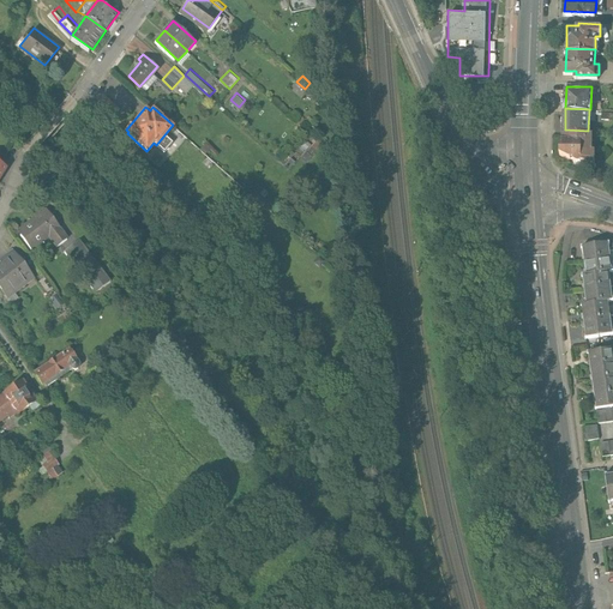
[(594,131),(588,131),(565,130),(563,130),(562,151),(577,160),(594,161),(594,131)]
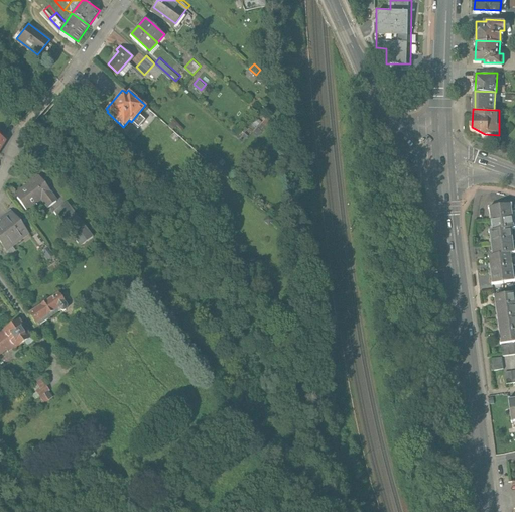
[(264,120),(259,126),(264,130),(274,118),(278,121),(281,117),(273,110),(269,115),(263,111),(260,116),(264,120)]
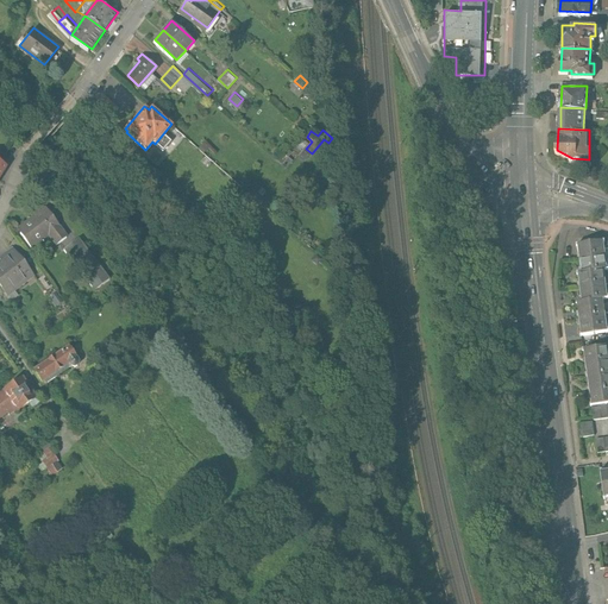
[(264,175),(256,183),(274,199),(279,194),(265,184),(270,180),(264,175)]
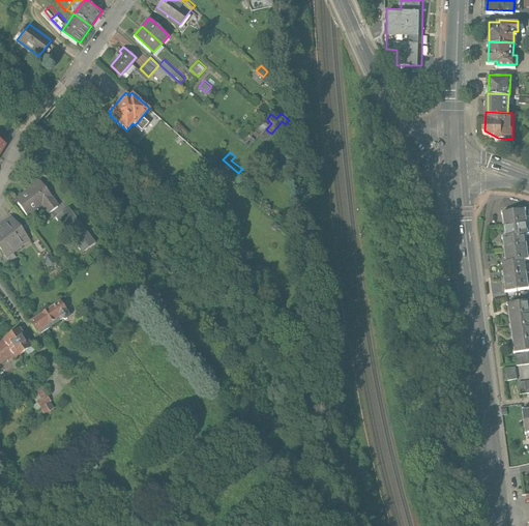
[(39,179),(16,198),(27,213),(41,202),(49,211),(58,204),(39,179)]
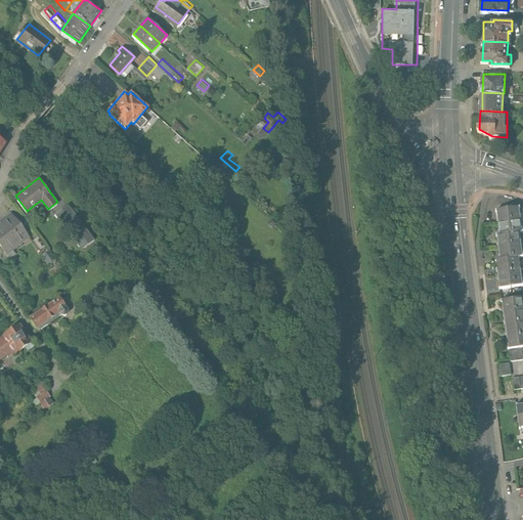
[(519,201),(495,204),(497,216),(520,213),(519,201)]
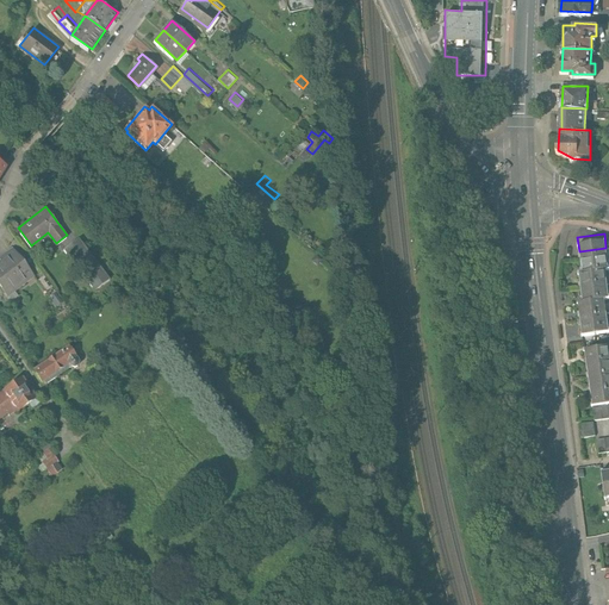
[(110,276),(79,236),(64,247),(94,288),(110,276)]
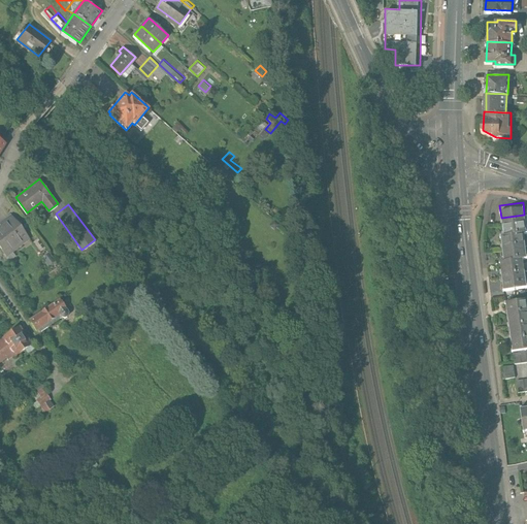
[(30,238),(11,214),(0,221),(0,222),(1,225),(0,225),(0,247),(6,256),(30,238)]
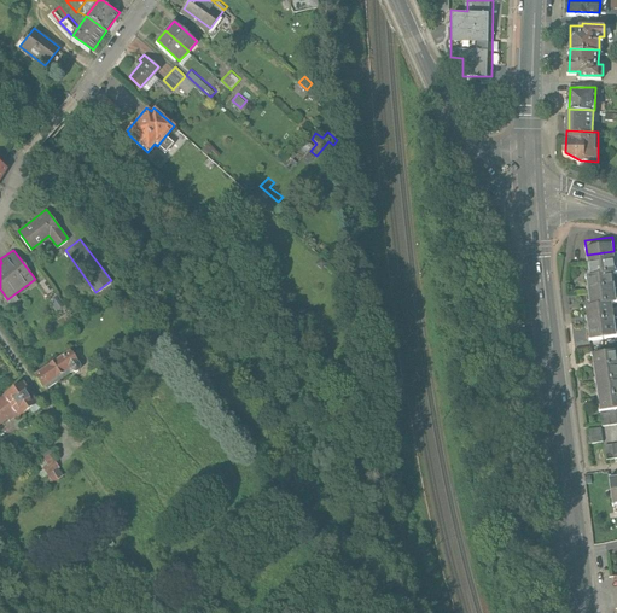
[(616,266),(613,251),(587,255),(588,269),(612,267),(616,266)]
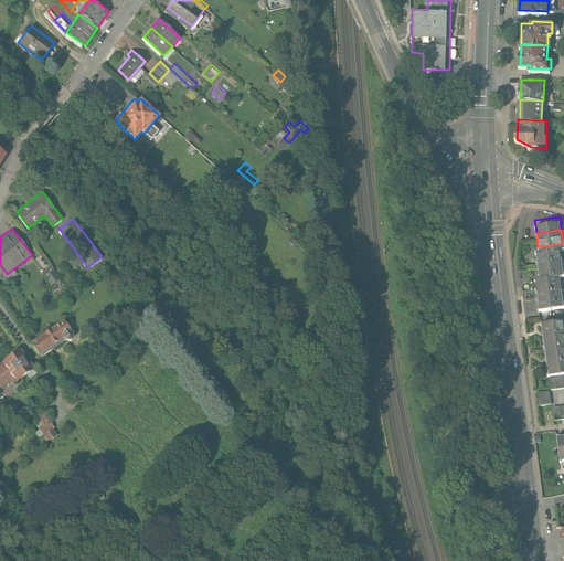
[(561,256),(560,244),(538,246),(534,247),(535,260),(561,256)]
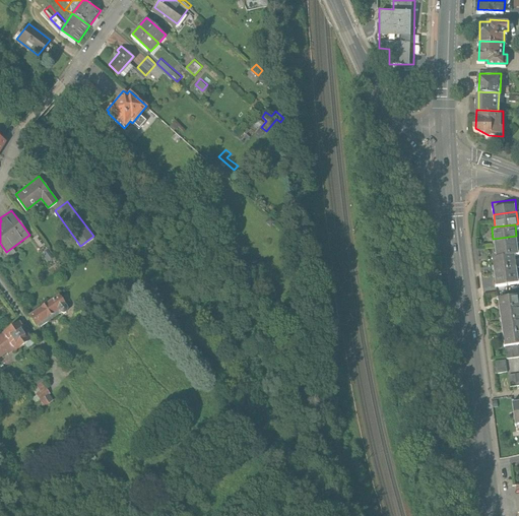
[(45,243),(38,234),(34,237),(41,247),(45,243)]
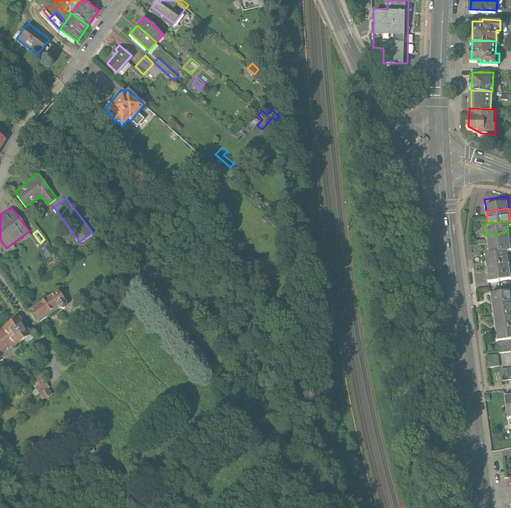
[(510,245),(508,232),(485,235),(487,248),(506,245),(510,245)]
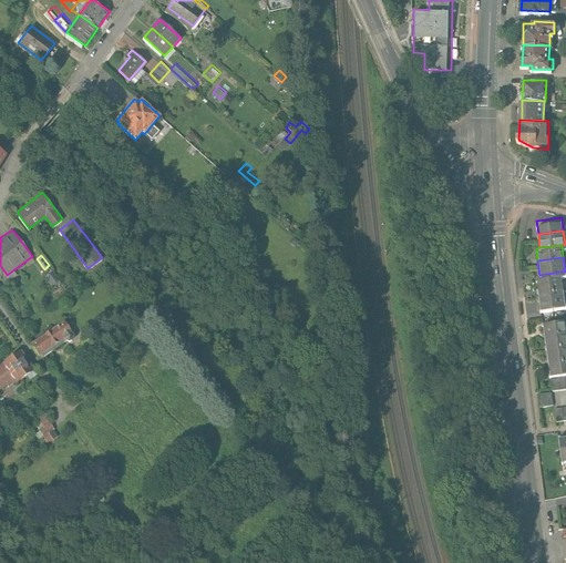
[(58,280),(52,272),(48,274),(51,279),(49,280),(51,285),(58,280)]
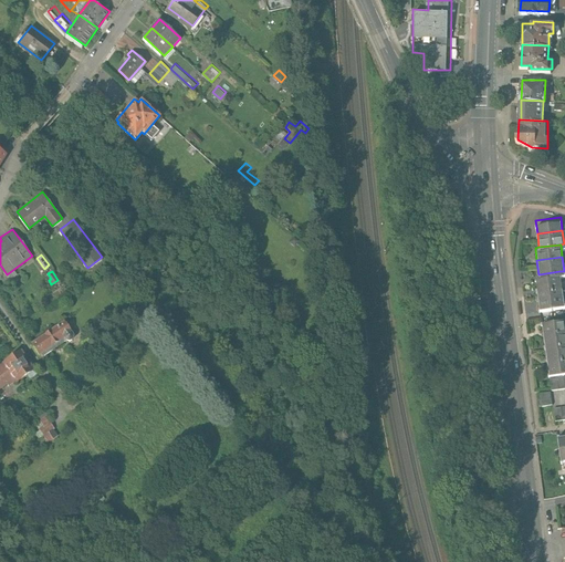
[(561,284),(560,271),(539,274),(534,274),(536,288),(561,284)]
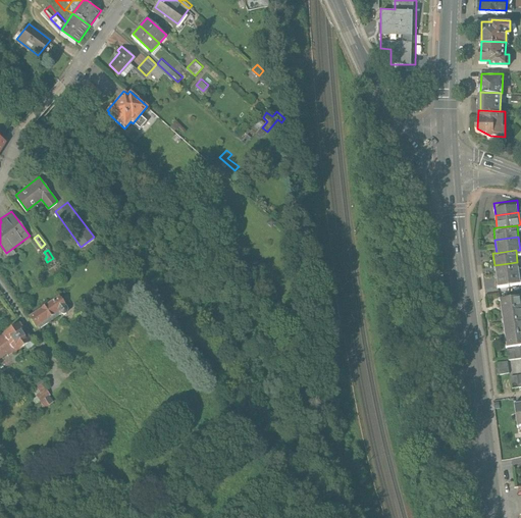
[(519,278),(517,262),(495,265),(497,281),(519,278)]
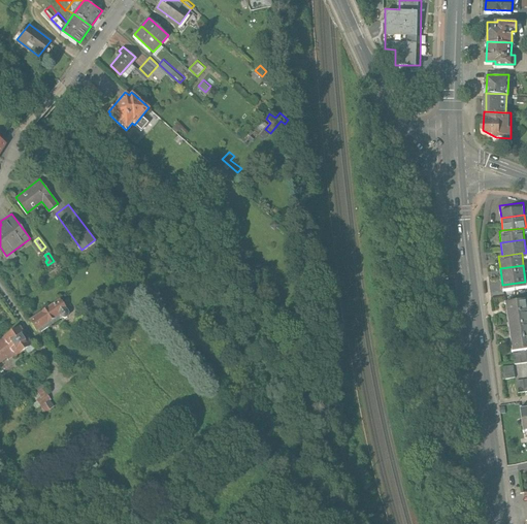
[(526,294),(504,297),(506,310),(526,306),(526,294)]
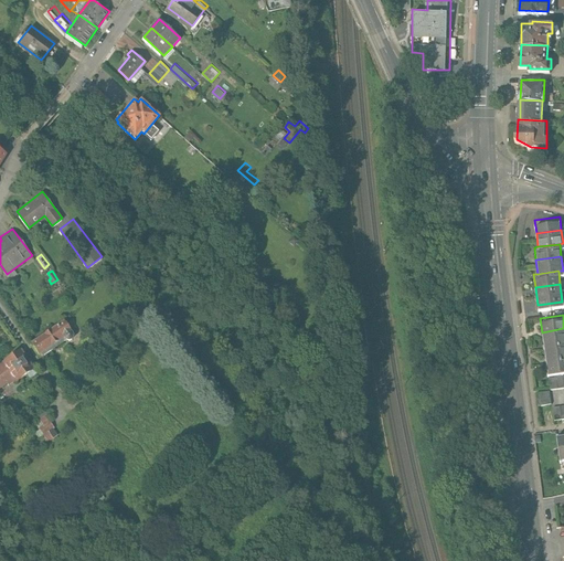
[(64,319),(33,341),(39,351),(63,336),(65,339),(67,340),(68,340),(71,339),(73,337),(73,336),(73,332),(71,330),(64,319)]
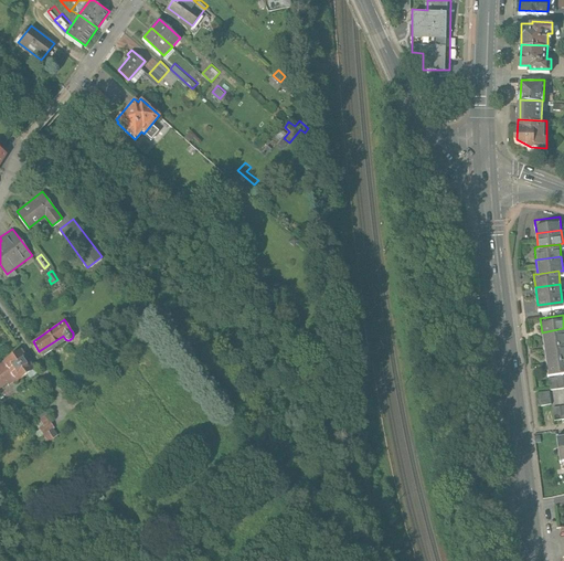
[(563,328),(542,332),(543,346),(563,342),(563,328)]
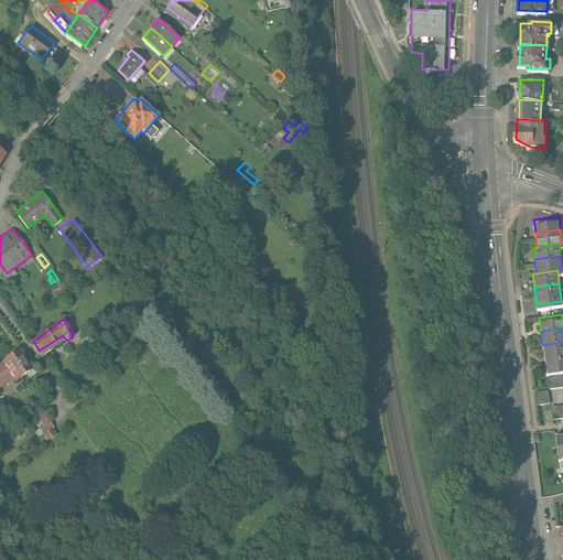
[(562,342),(542,345),(544,358),(562,355),(562,342)]
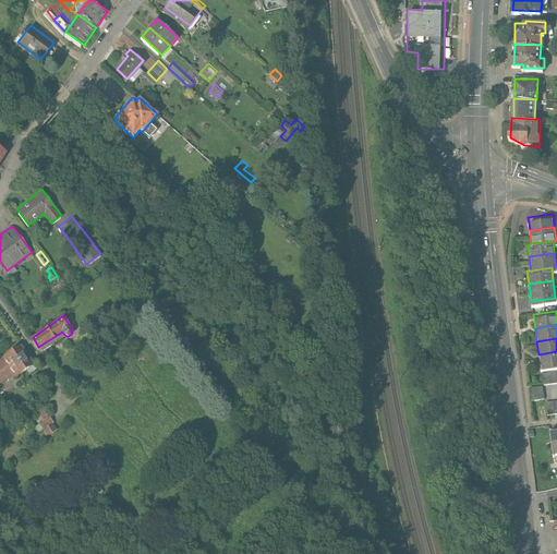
[(37,363),(24,345),(0,360),(0,383),(10,376),(12,378),(19,374),(19,375),(37,363)]
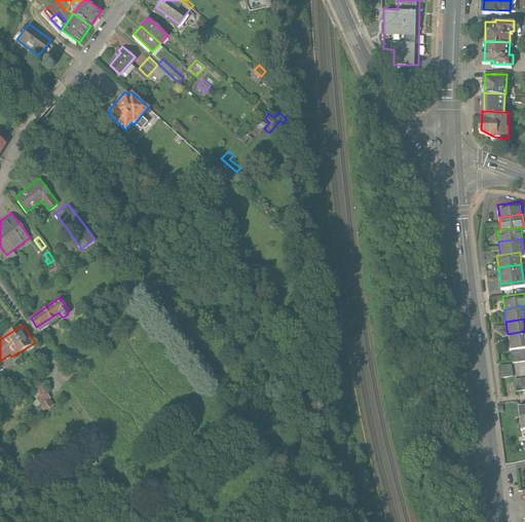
[(524,331),(508,334),(510,347),(524,344),(524,331)]
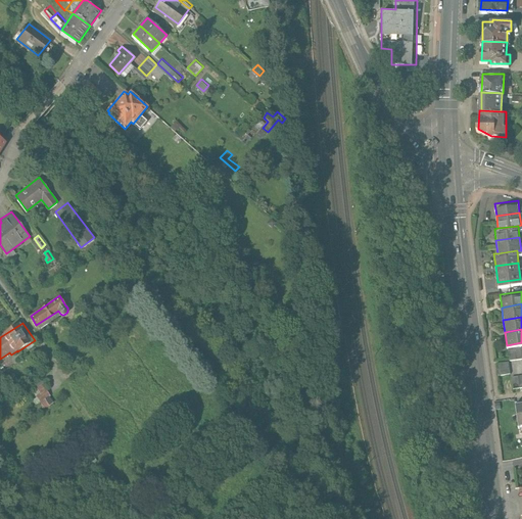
[(521,342),(507,345),(509,357),(521,354),(521,342)]
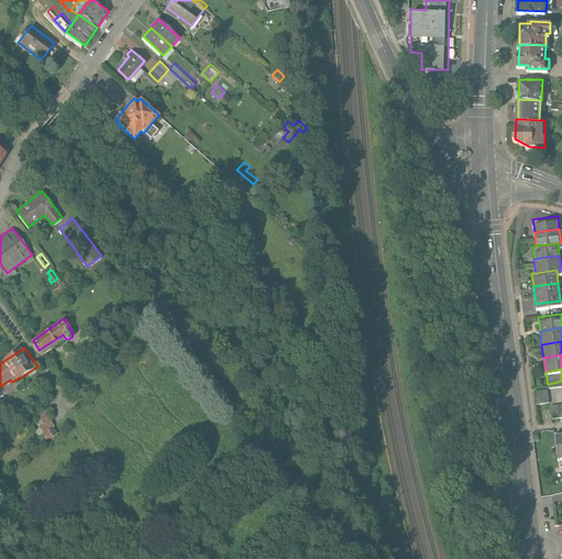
[(536,399),(550,398),(548,384),(533,386),(536,399)]
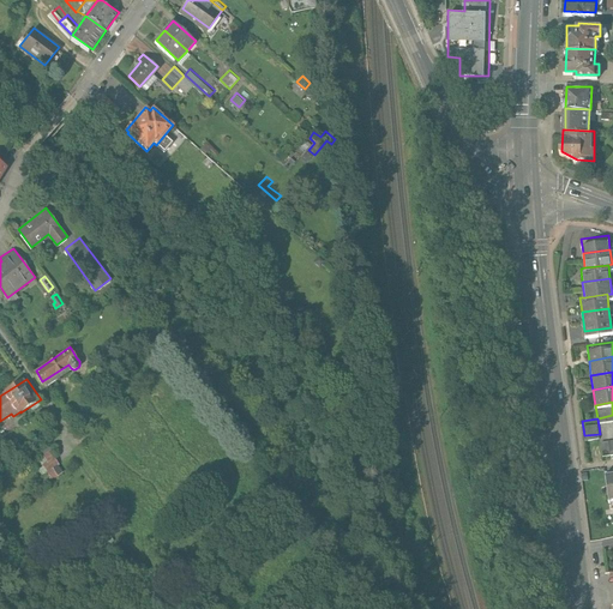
[(612,435),(601,438),(602,451),(612,450),(612,435)]
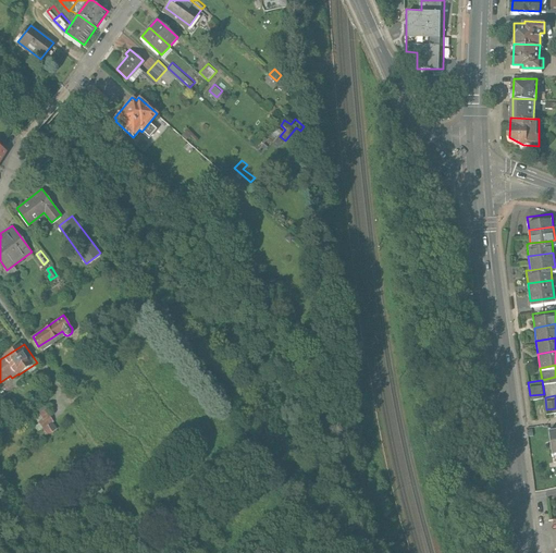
[(39,419),(48,432),(58,426),(49,414),(54,410),(49,403),(39,409),(44,416),(39,419)]
